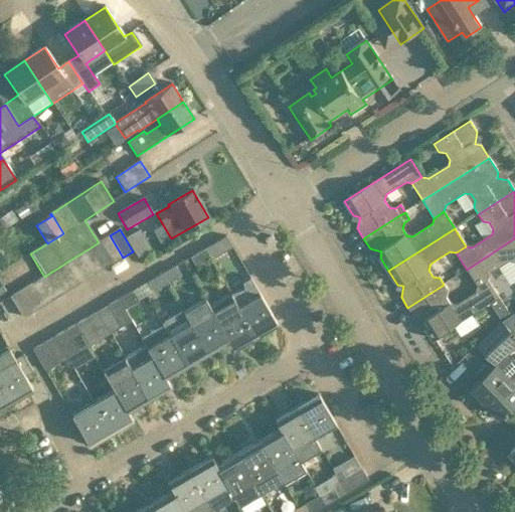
[(150,251),(138,231),(127,237),(139,258),(150,251)]
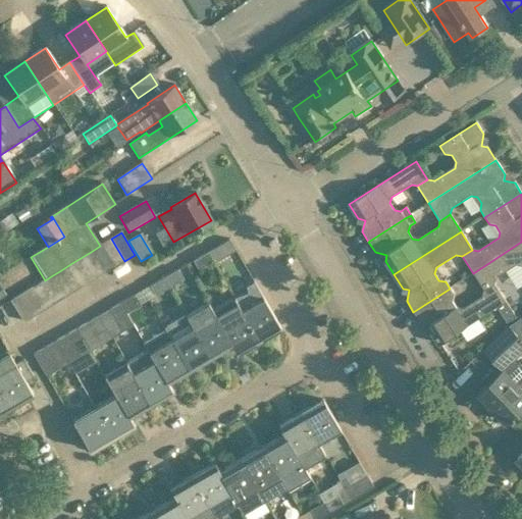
[(124,261),(111,239),(101,246),(114,267),(124,261)]
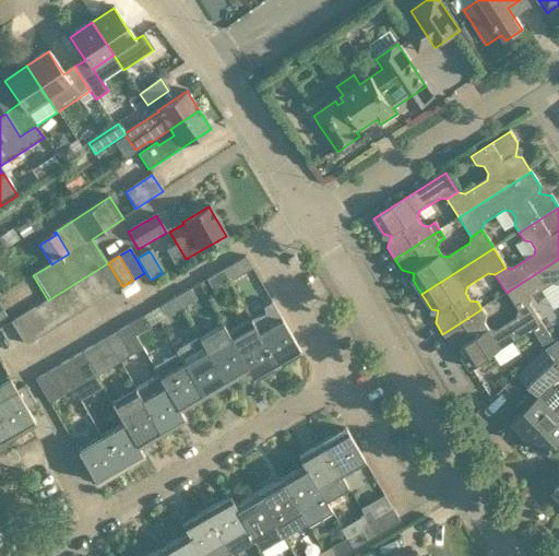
[(222,271),(228,282),(229,283),(252,270),(245,258),(222,271)]
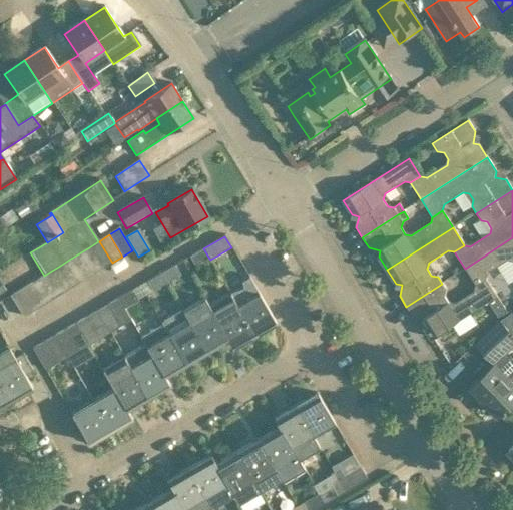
[(512,237),(465,269),(476,286),(486,280),(488,274),(507,262),(512,262),(512,237)]
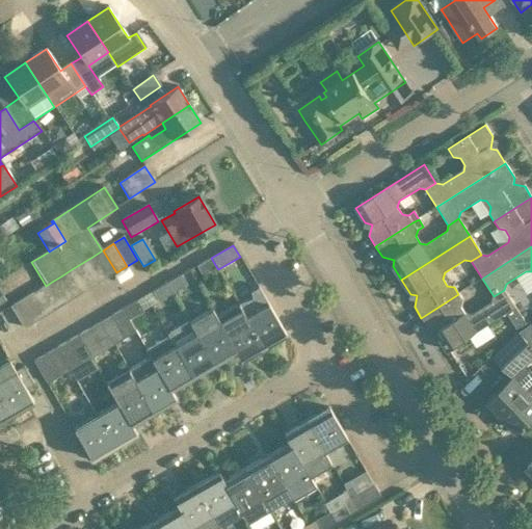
[(103,250),(102,250),(92,257),(107,279),(116,272),(103,250)]
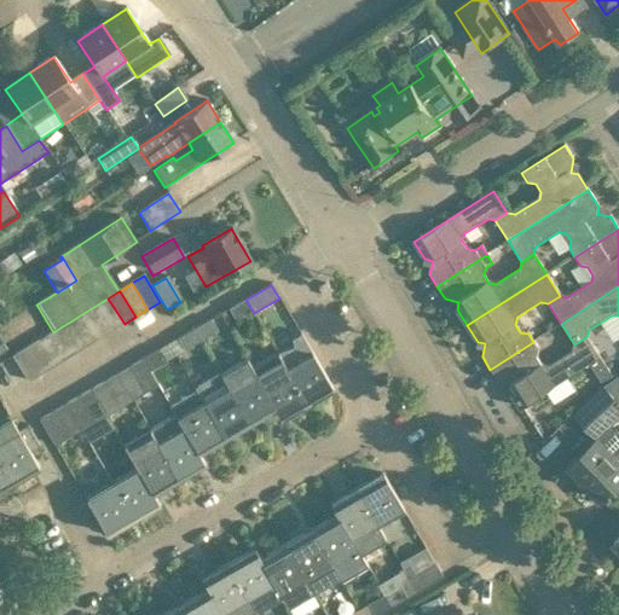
[(125,324),(108,299),(96,306),(113,331),(125,324)]
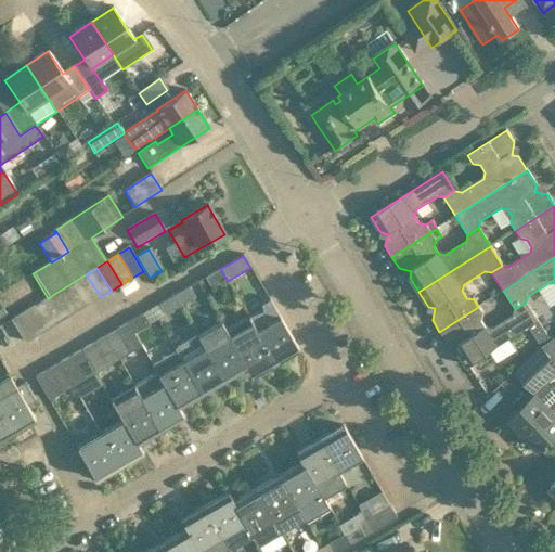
[(227,280),(220,269),(205,278),(211,289),(227,280)]
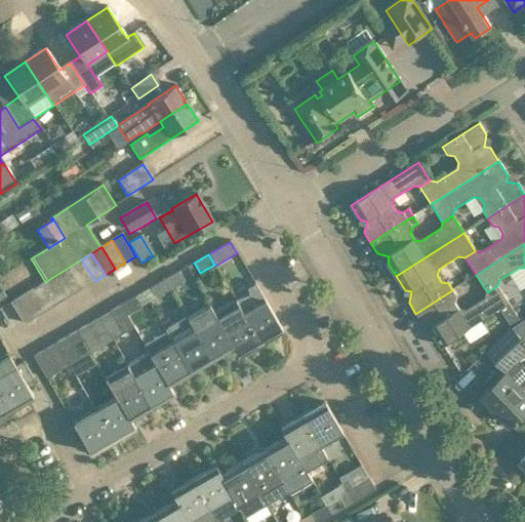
[(95,281),(81,259),(71,266),(85,288),(95,281)]
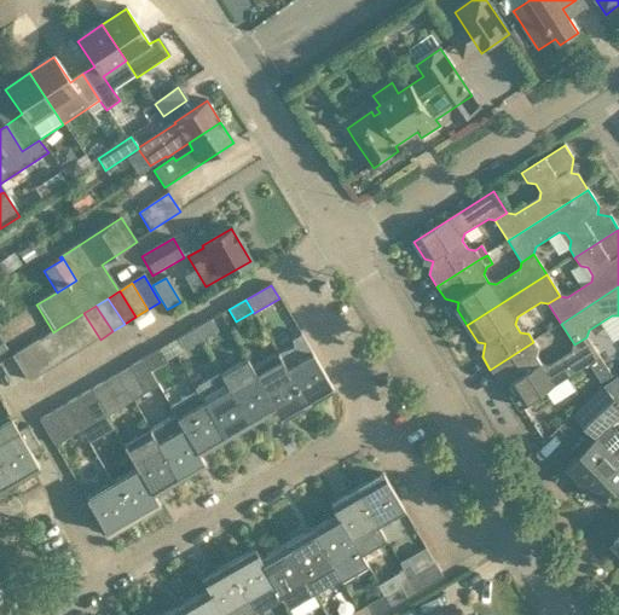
[(100,340),(84,313),(73,320),(88,347),(100,340)]
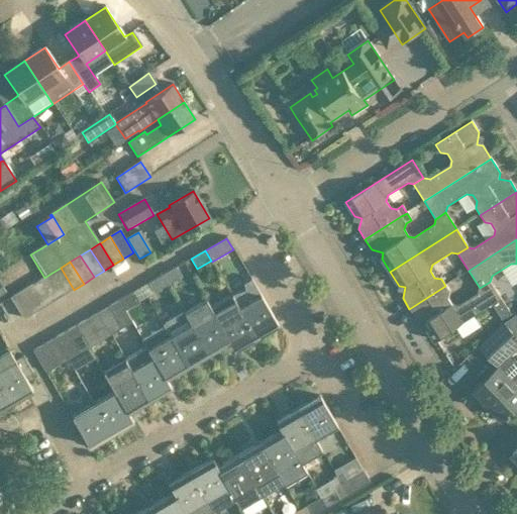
[(74,290),(61,268),(50,274),(64,296),(74,290)]
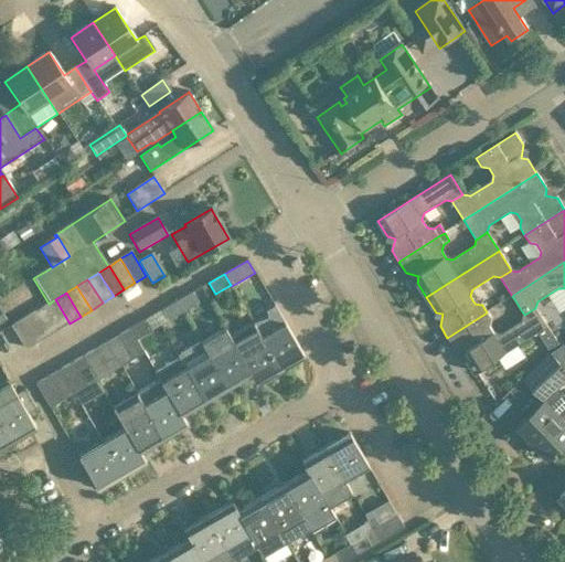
[(192,293),(178,301),(183,311),(198,303),(192,293)]
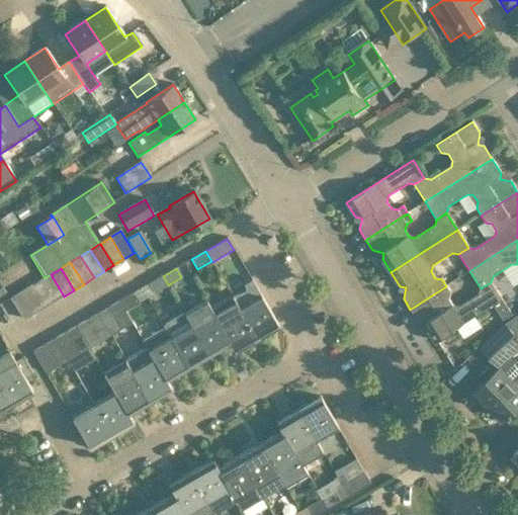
[(51,274),(45,278),(40,280),(54,303),(64,296),(51,274)]
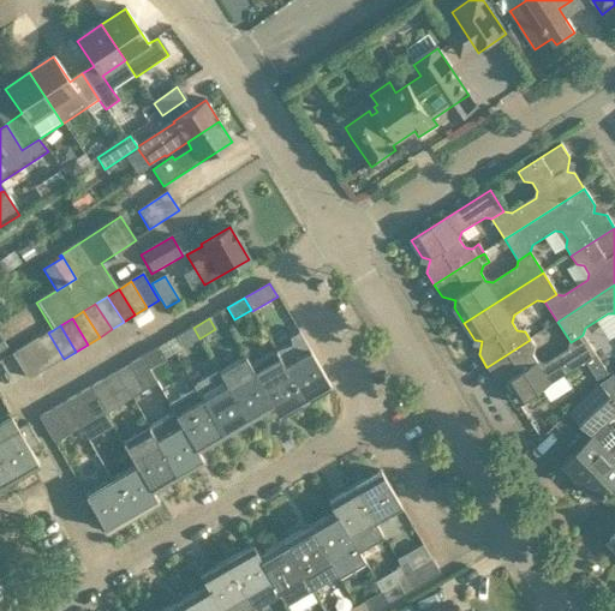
[(199,339),(193,328),(177,337),(184,349),(199,339)]
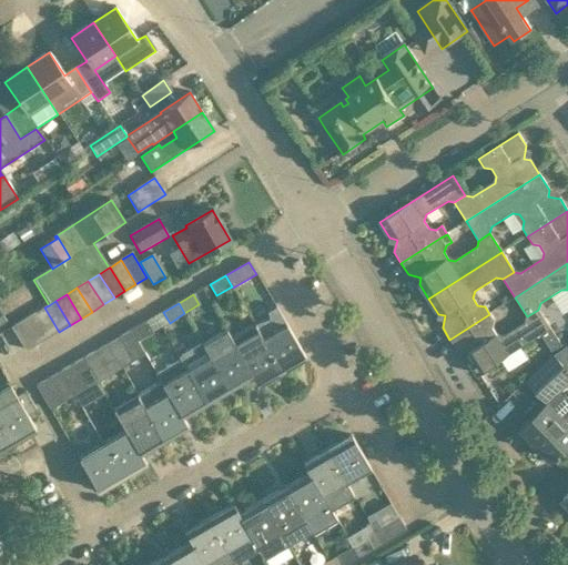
[(59,332),(44,308),(33,315),(48,339),(59,332)]
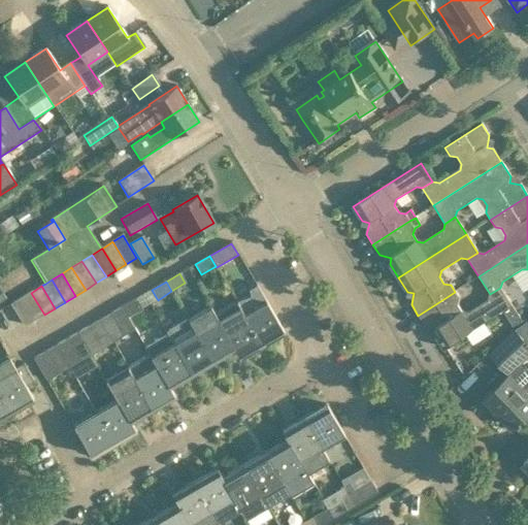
[(257,286),(248,291),(250,298),(236,302),(238,306),(239,306),(240,308),(262,346),(284,333),(257,286)]
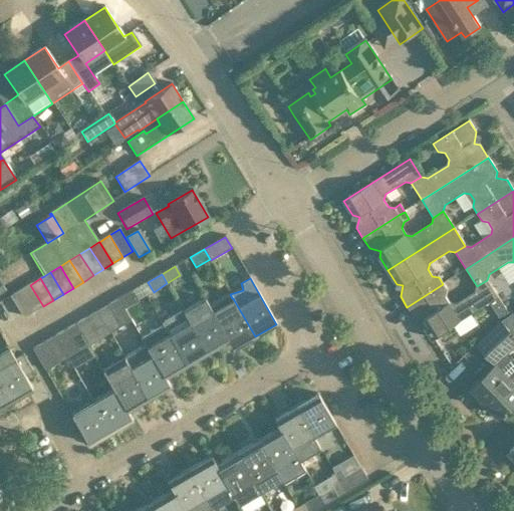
[(487,280),(477,286),(476,292),(456,305),(450,304),(446,297),(447,291),(448,291),(443,284),(407,307),(414,317),(425,320),(424,326),(433,340),(450,329),(499,297),(487,280)]
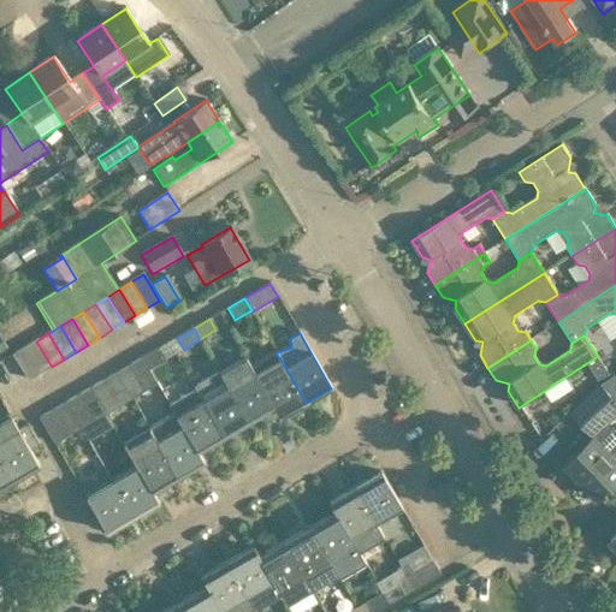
[(52,367),(36,342),(24,349),(40,374),(52,367)]
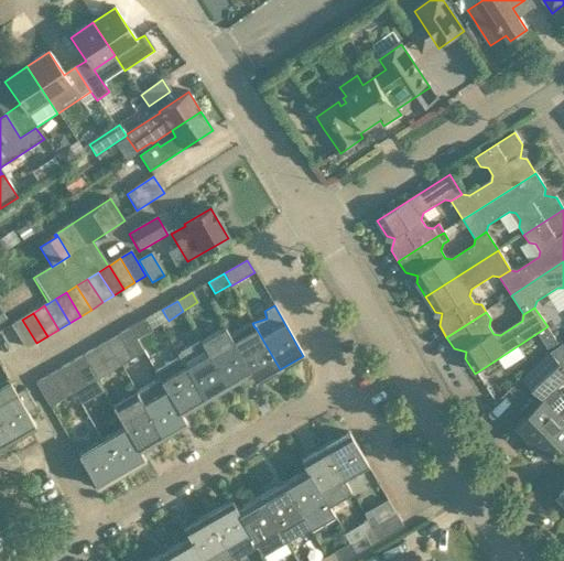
[(36,343),(22,320),(11,326),(25,349),(36,343)]
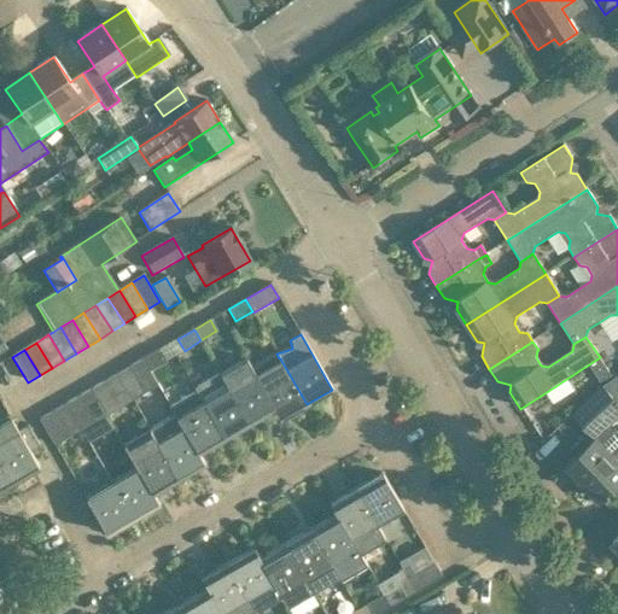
[(159,350),(144,360),(151,372),(167,362),(159,350)]
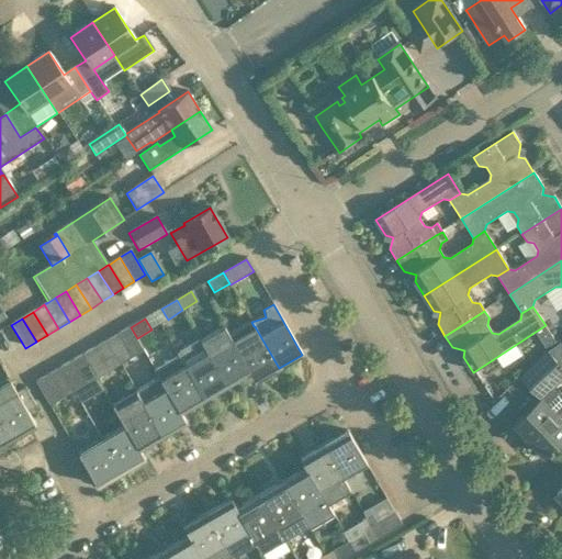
[(254,326),(251,322),(228,336),(231,341),(232,339),(233,343),(236,348),(249,372),(248,372),(254,382),(279,368),(255,326),(254,326)]
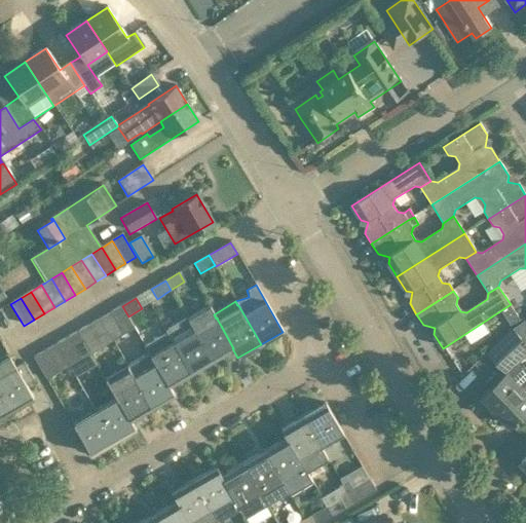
[(521,321),(511,304),(500,311),(511,327),(521,321)]
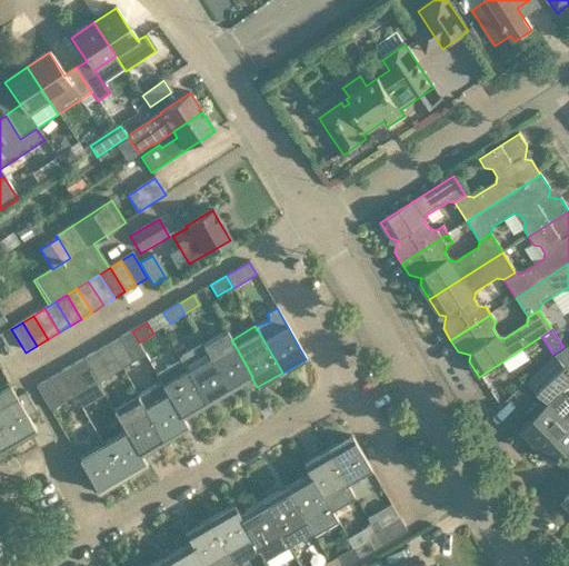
[(146,355),(139,343),(132,331),(120,338),(133,363),(146,355)]
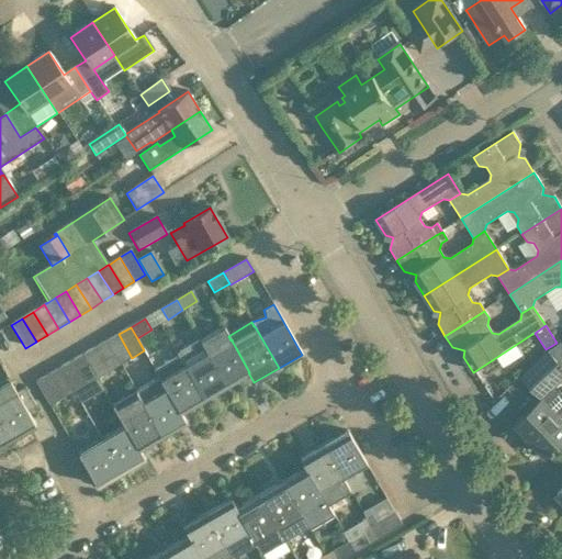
[(236,348),(233,343),(232,339),(231,341),(223,328),(200,343),(206,354),(208,354),(226,386),(248,372),(249,372),(236,348)]
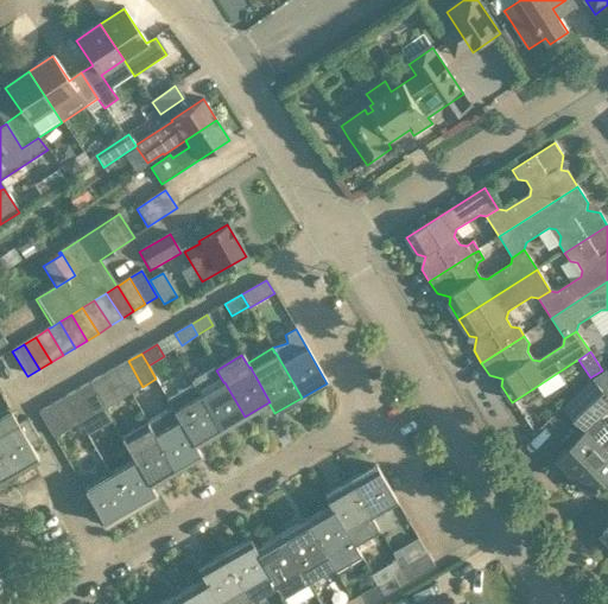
[(143,387),(128,361),(115,369),(131,394),(143,387)]
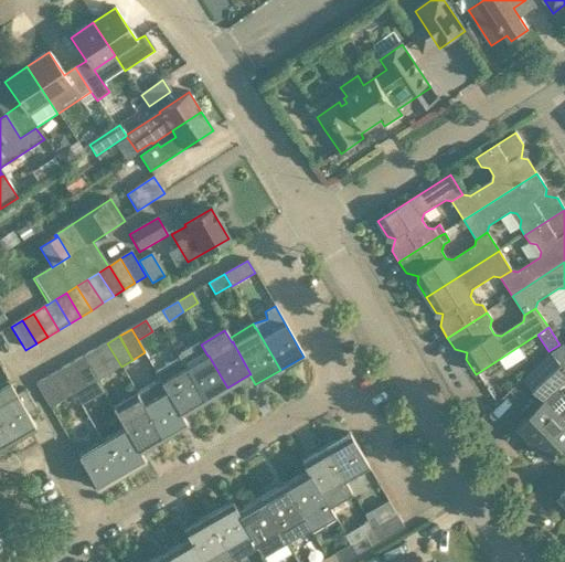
[(227,388),(209,356),(208,356),(201,345),(200,342),(177,357),(178,359),(184,370),(185,369),(204,401),(227,388)]
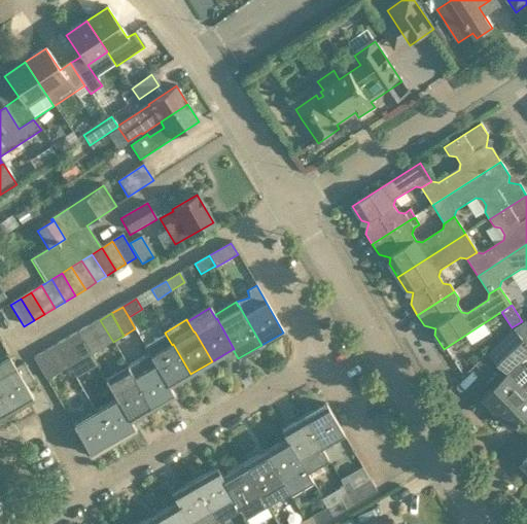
[(113,342),(100,320),(89,326),(101,348),(113,342)]
